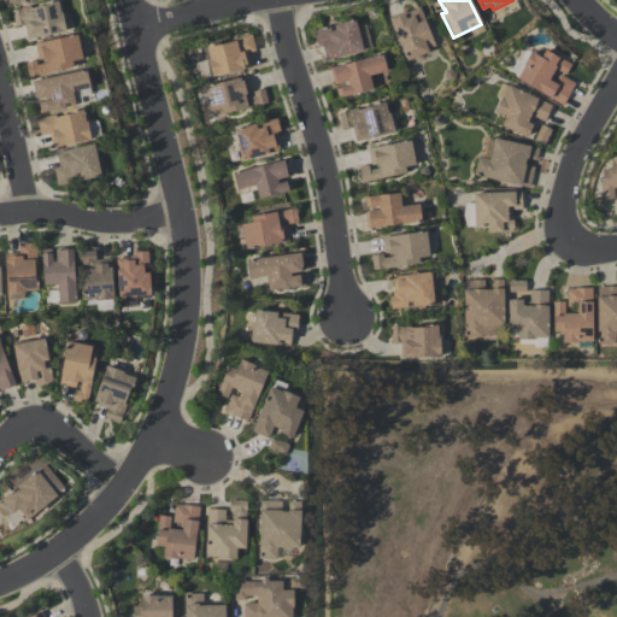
[(11,11),(21,9),(29,7),(30,10),(45,7),(43,5),(58,3),(60,15),(62,15),(65,33),(34,40),(34,39),(27,40),(24,25),(15,27),(11,11)]
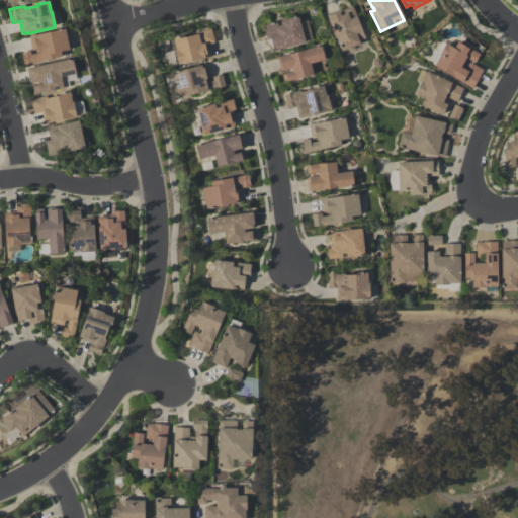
[(326,15),(340,9),(341,11),(352,7),(357,18),(356,18),(364,39),(358,41),(359,45),(341,53),(331,28),(326,15)]
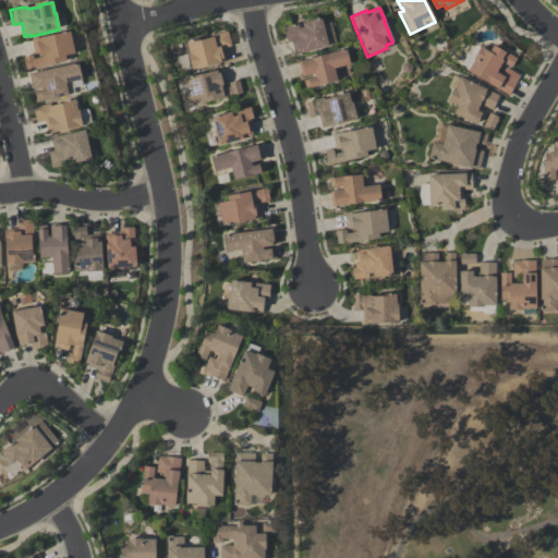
[(282,28),(298,24),(299,29),(302,28),(301,24),(320,19),(328,47),(304,53),(304,52),(294,56),(291,43),(287,44),(282,28)]
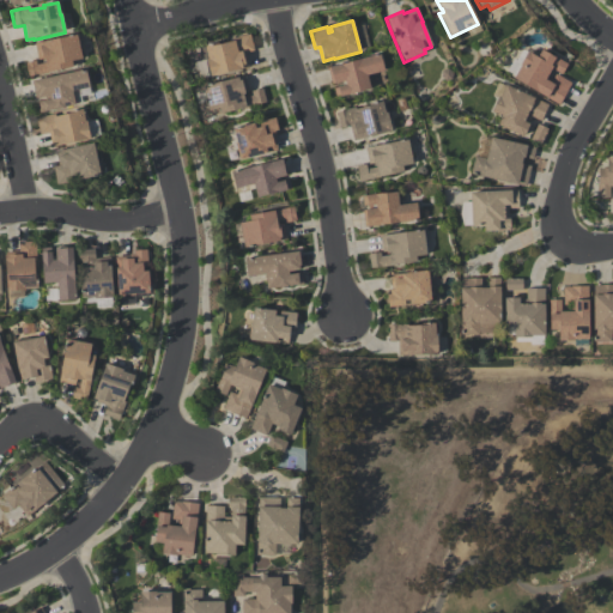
[(248,67),(242,70),(242,71),(210,79),(210,78),(199,80),(194,64),(207,60),(204,48),(218,44),(218,47),(231,43),(231,40),(249,35),(254,52),(244,54),(248,67)]
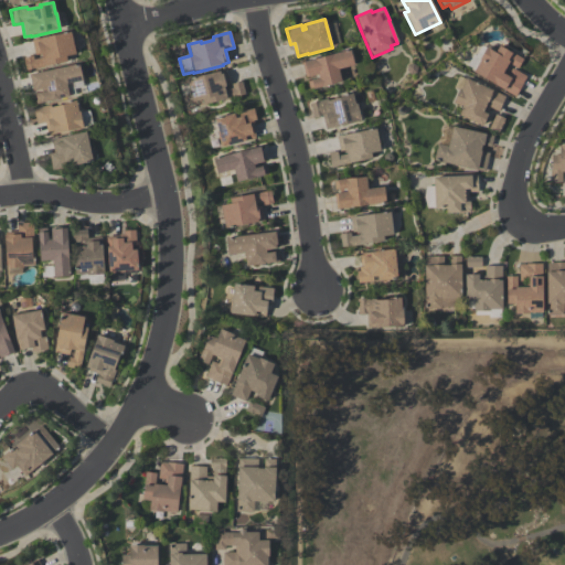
[(27,71),(23,59),(33,56),(33,61),(41,59),(41,55),(39,56),(39,55),(35,56),(31,41),(39,39),(39,40),(71,33),(76,56),(66,59),(67,63),(43,68),(43,67),(27,71)]
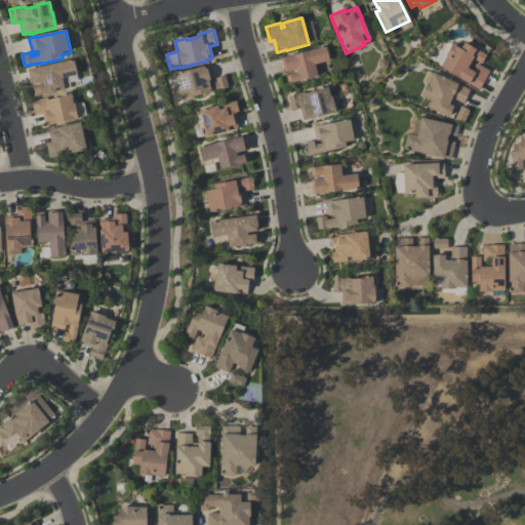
[(479,90),(469,84),(469,85),(440,68),(446,57),(445,56),(451,45),(459,50),(463,44),(474,50),(474,49),(486,55),(481,65),(472,59),(467,69),(471,72),(476,64),(489,72),(485,77),(486,77),(479,90)]
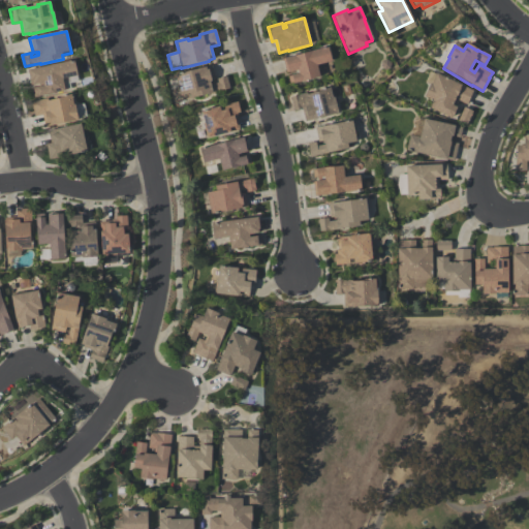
[(319,78),(301,83),(293,85),(292,84),(289,85),(287,76),(298,74),(297,71),(287,73),(287,72),(286,73),(282,59),(328,48),(332,62),(316,66),(319,78)]
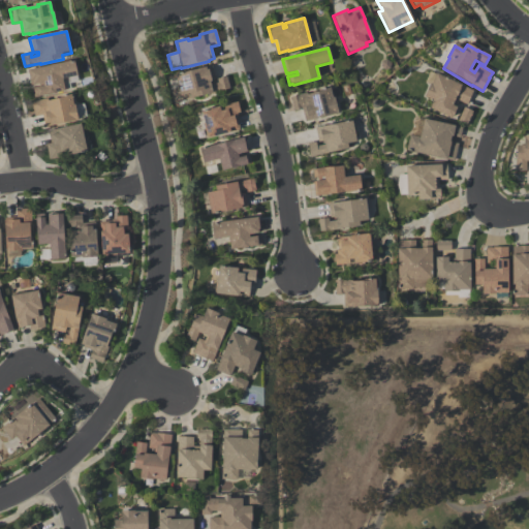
[(78,76),(62,80),(65,92),(56,94),(47,96),(37,98),(37,97),(33,98),(31,89),(36,88),(36,89),(42,87),(42,84),(33,86),(32,85),(30,85),(27,71),(73,61),(78,76)]
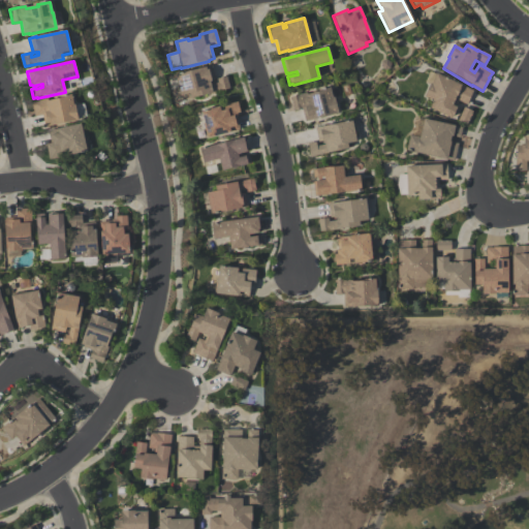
[(190,99),(189,95),(180,97),(174,75),(211,66),(215,80),(211,81),(211,82),(209,83),(210,85),(217,83),(217,80),(226,76),(229,89),(190,99)]
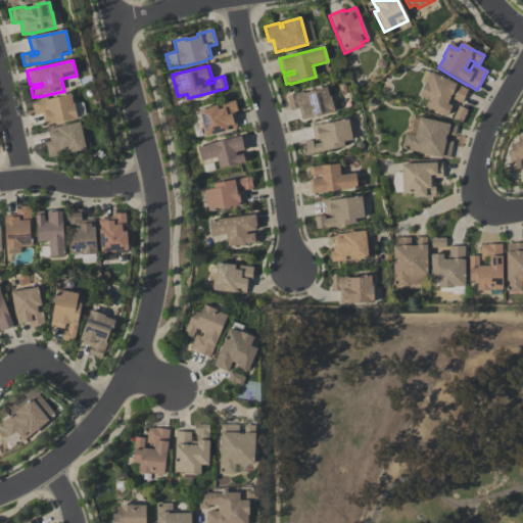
[(427,100),(419,97),(425,84),(426,84),(430,74),(454,84),(455,84),(467,90),(461,104),(453,100),(450,106),(452,106),(446,117),(424,108),(427,100)]
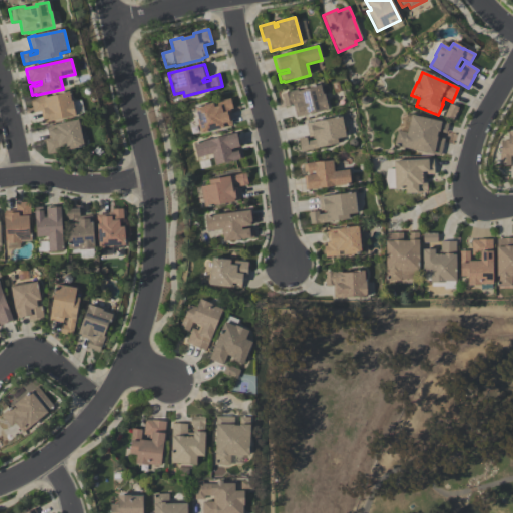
[(320,85),(322,95),(324,95),(328,110),(296,119),(293,106),(285,108),(282,95),(297,91),(298,93),(310,90),(309,88),(320,85)]
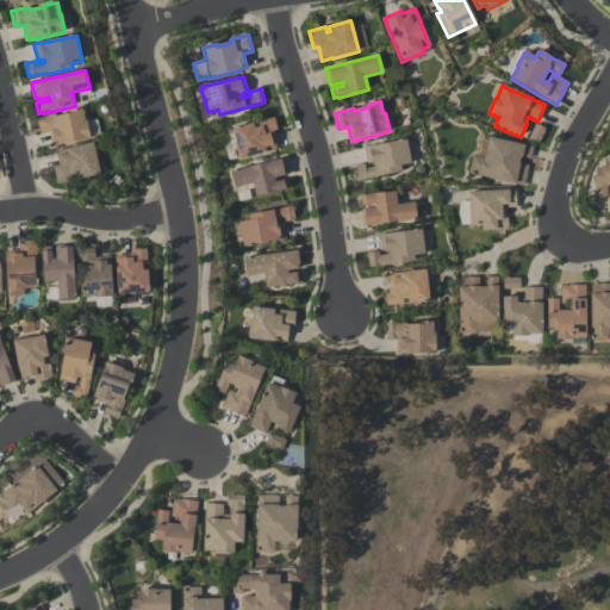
[(36,118),(54,114),(54,118),(69,114),(68,112),(82,110),(85,122),(86,122),(89,139),(57,147),(57,145),(51,147),(48,134),(39,135),(36,118)]
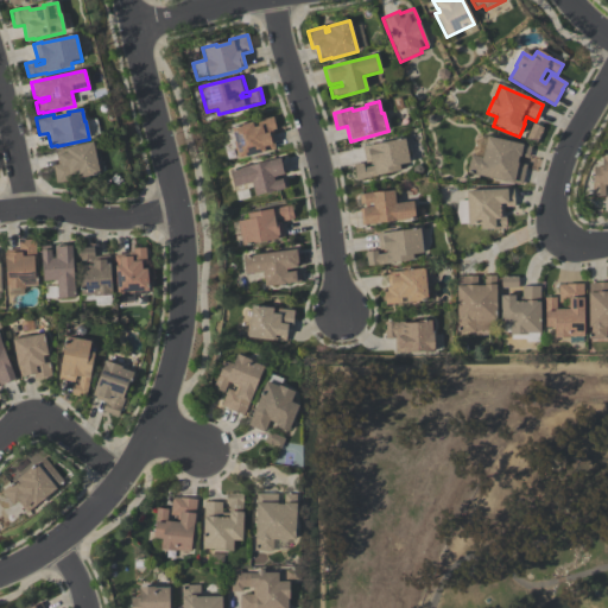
[(274,150),(264,152),(264,153),(239,159),(238,159),(233,143),(234,143),(230,130),(252,124),(253,128),(261,126),(260,121),(272,118),(276,130),(272,131),(273,135),(272,135),(274,150)]
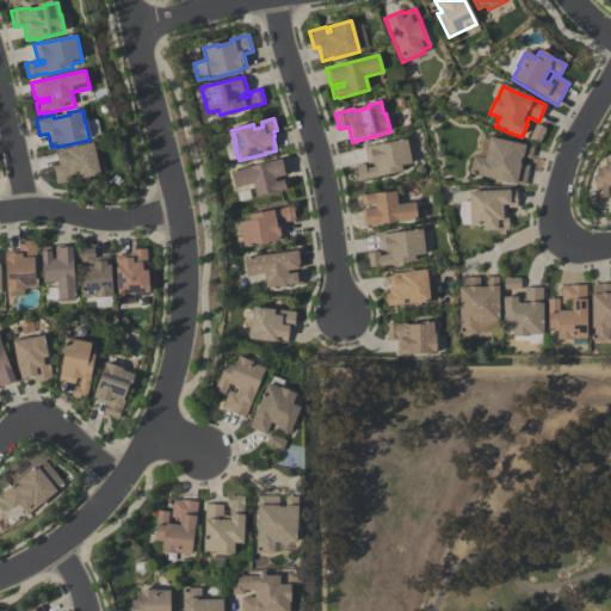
[(480,177),(469,174),(473,156),(483,159),(488,139),(524,147),(524,146),(534,148),(531,160),(523,158),(523,159),(520,159),(519,165),(529,167),(524,186),(516,185),(516,186),(480,178),(480,177)]
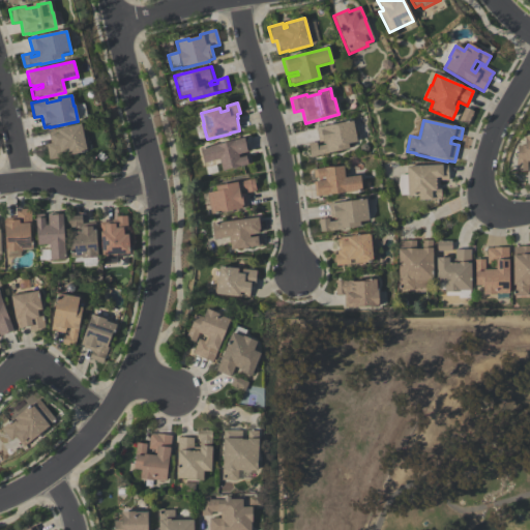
[(316,128),(352,121),(356,143),(348,145),(349,150),(326,155),(326,154),(310,157),(308,149),(307,144),(316,143),(317,147),(324,145),(324,143),(322,143),(322,142),(318,143),(316,128)]
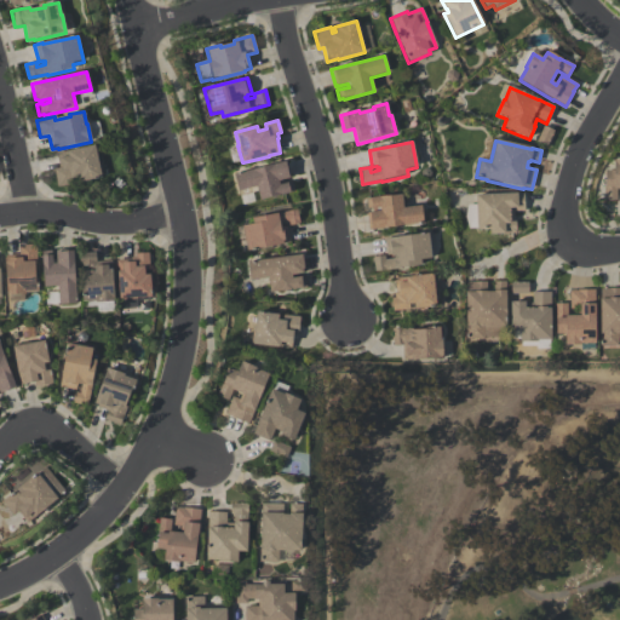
[(56,154),(96,145),(99,162),(98,164),(102,179),(57,189),(53,170),(59,168),(56,154)]
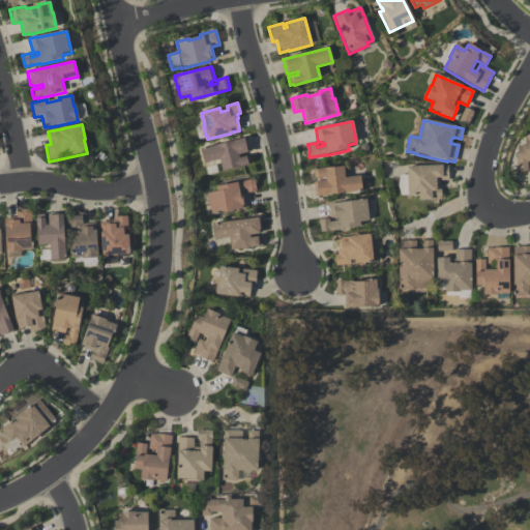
[(529,183),(529,168),(529,163),(526,163),(527,172),(517,172),(517,147),(524,147),(524,137),(529,137),(529,183)]
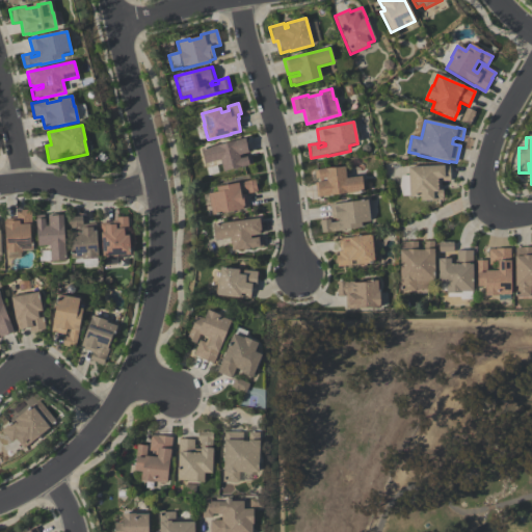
[(201,151),(245,139),(249,153),(238,156),(239,159),(250,157),(253,164),(248,165),(248,166),(222,174),(219,161),(204,165),(201,151)]
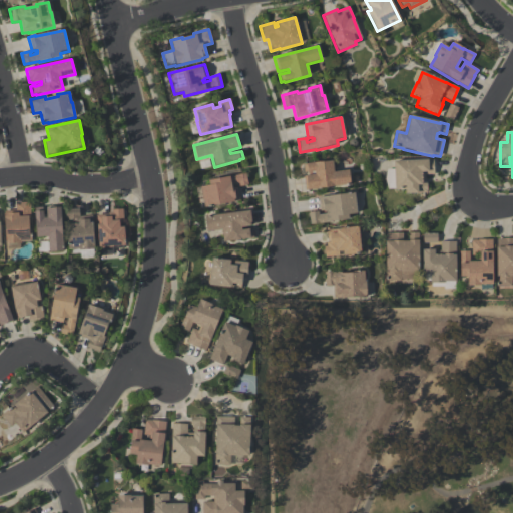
[(434,175),(425,175),(425,182),(426,182),(427,193),(418,193),(418,194),(405,195),(405,190),(395,191),(394,188),(387,189),(385,180),(386,170),(393,169),(393,162),(427,161),(427,160),(433,160),(434,175)]
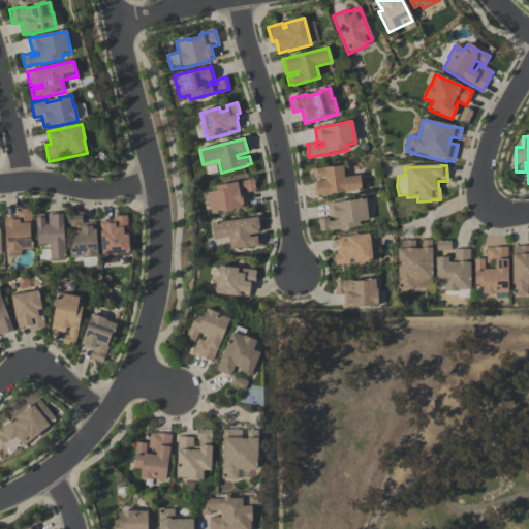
[(312,170),(342,166),(344,179),(359,177),(361,192),(316,197),(316,196),(314,196),(313,183),(323,182),(323,178),(316,179),(316,178),(313,178),(312,170)]
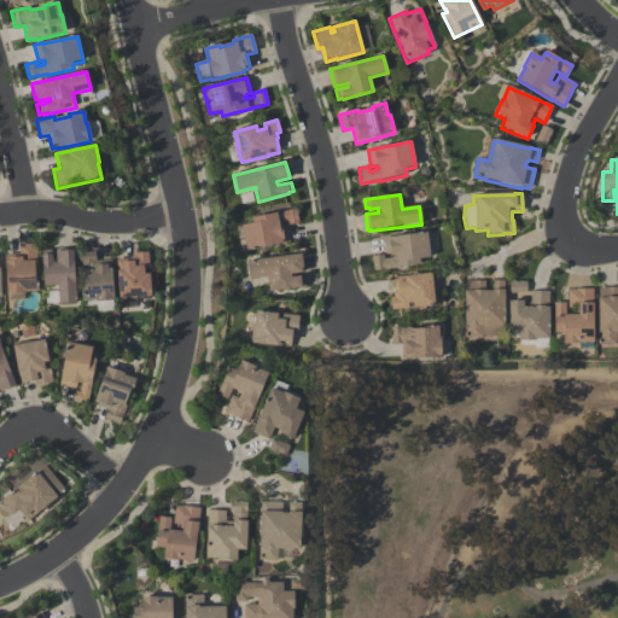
[(245,251),(242,227),(251,225),(250,219),(274,215),(274,214),(296,210),(298,223),(289,226),(287,222),(278,223),(279,228),(286,227),(289,243),(281,244),(281,245),(245,251)]
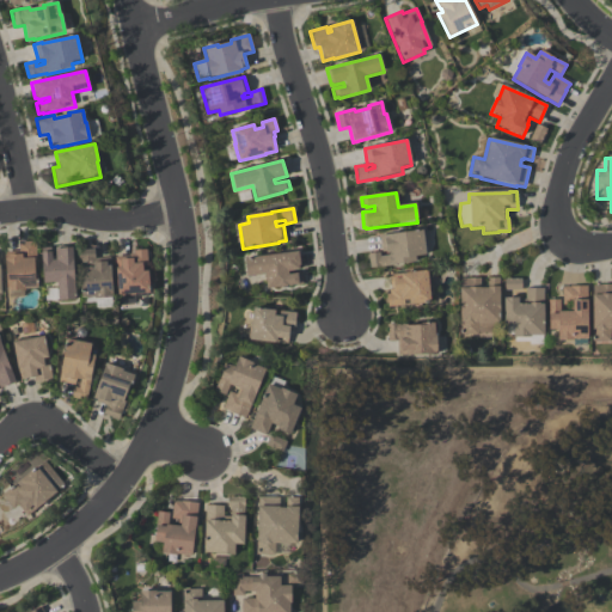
[(426,256),(415,258),(415,263),(390,267),(369,269),(367,255),(379,254),(379,257),(387,256),(387,254),(385,254),(385,252),(381,252),(379,237),(385,236),(385,237),(422,231),(426,256)]
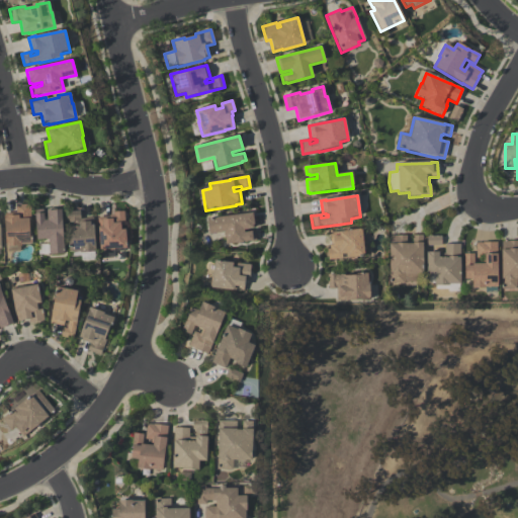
[(5,249),(4,214),(15,213),(15,205),(30,204),(31,221),(28,221),(29,234),(31,234),(32,245),(21,246),(21,248),(5,249)]
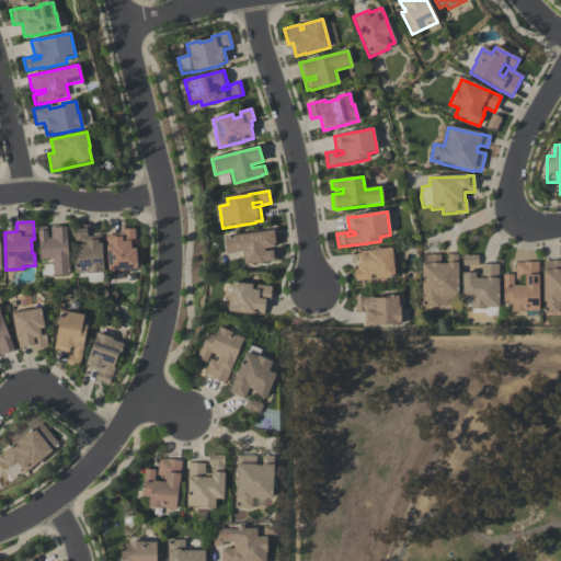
[(69,276),(54,277),(53,261),(39,261),(37,229),(47,228),(47,240),(50,240),(50,228),(66,227),(67,240),(68,259),(69,276)]
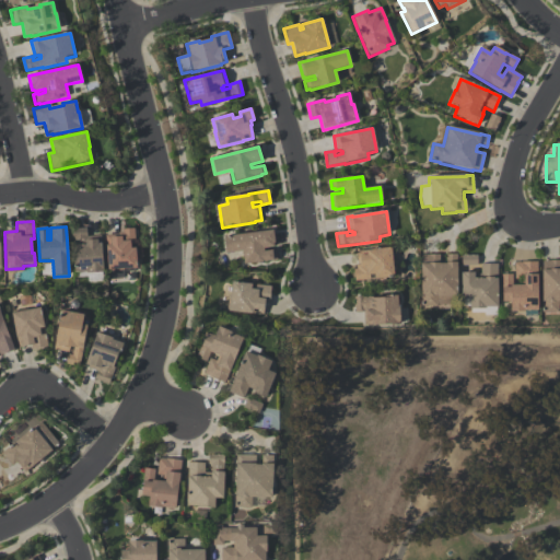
[(72,230),(85,229),(86,238),(100,237),(103,273),(86,275),(86,273),(74,275),(73,264),(76,264),(72,230)]
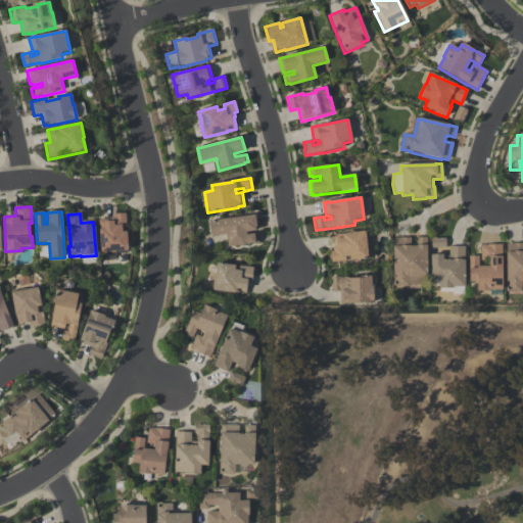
[(126,215),(126,228),(122,229),(123,233),(127,233),(128,251),(127,251),(127,253),(116,254),(116,252),(115,252),(115,260),(102,262),(101,253),(100,253),(98,221),(108,220),(108,218),(114,218),(113,215),(126,215)]
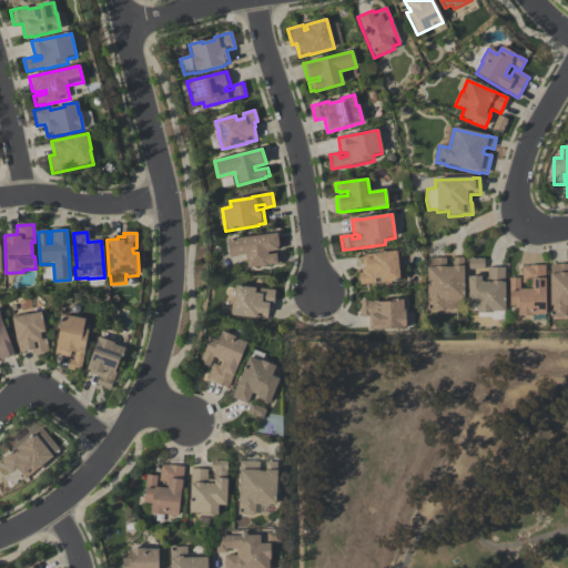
[(246,270),(245,256),(229,259),(226,242),(276,235),(277,243),(279,243),(279,251),(277,251),(277,252),(266,253),(267,256),(275,255),(280,254),(281,264),(276,265),(266,267),(257,269),(256,269),(246,270)]
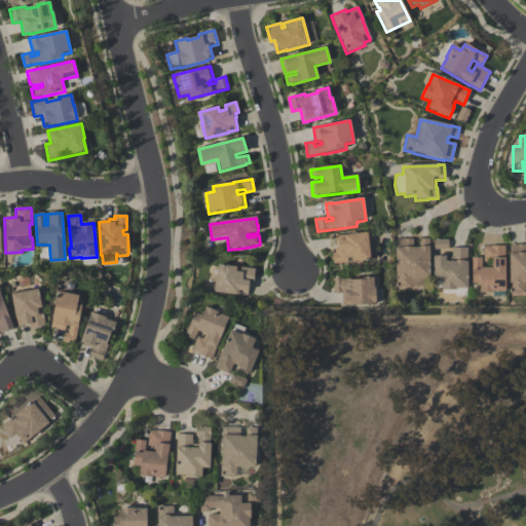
[(333,265),(331,254),(334,254),(334,250),(336,250),(334,237),(368,233),(370,248),(368,248),(370,261),(351,263),(350,259),(347,260),(347,263),(333,265)]
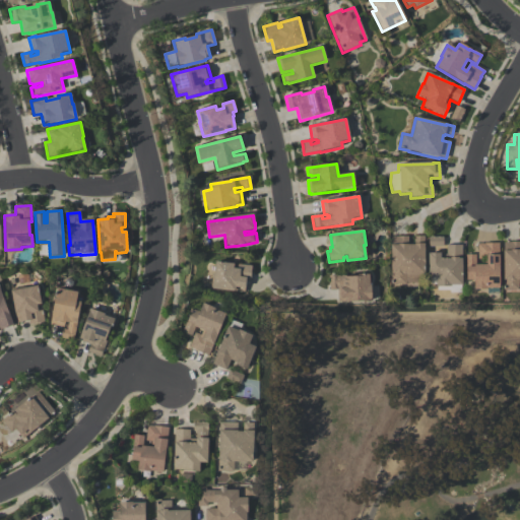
[(391,284),(391,275),(390,275),(390,246),(391,246),(390,237),(407,237),(408,246),(413,246),(413,237),(424,237),(424,275),(423,275),(423,282),(406,282),(406,284),(391,284)]
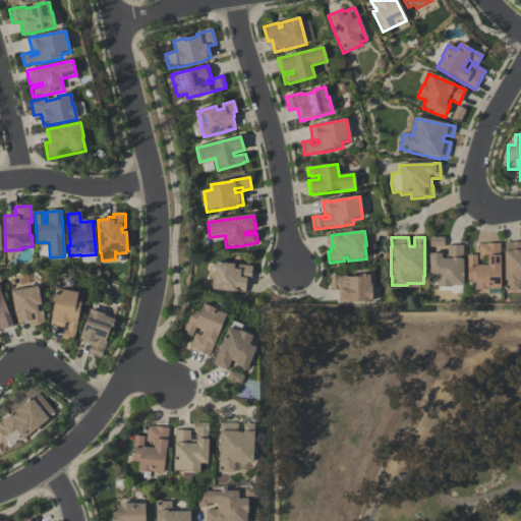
[(429,247),(428,238),(443,237),(444,247),(429,247)]
